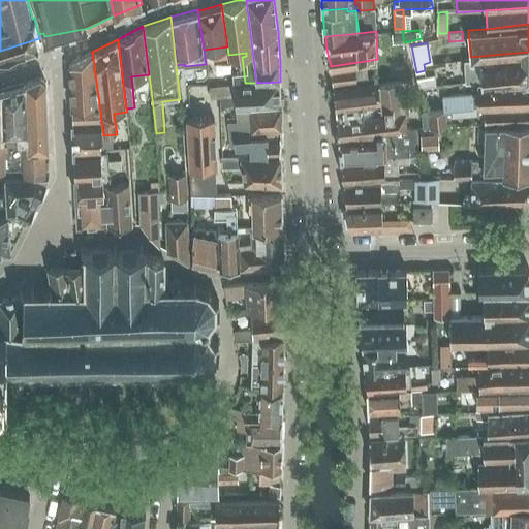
[(528,78),(528,52),(470,57),(470,55),(468,56),(467,48),(450,50),(453,67),(471,65),(471,82),(475,82),(528,78)]
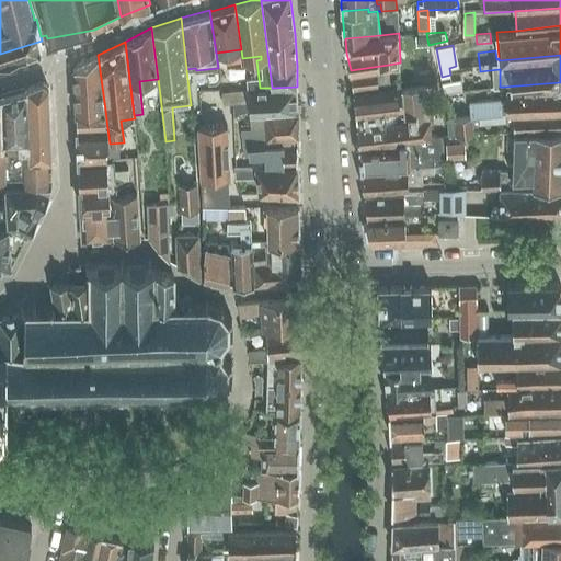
[(76,112),(105,110),(98,55),(73,67),(76,112)]
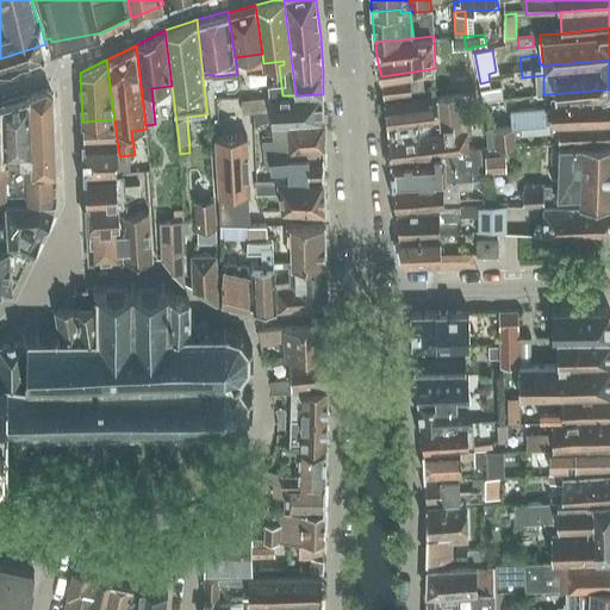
[(424,91),(422,70),(381,76),(384,95),(424,91)]
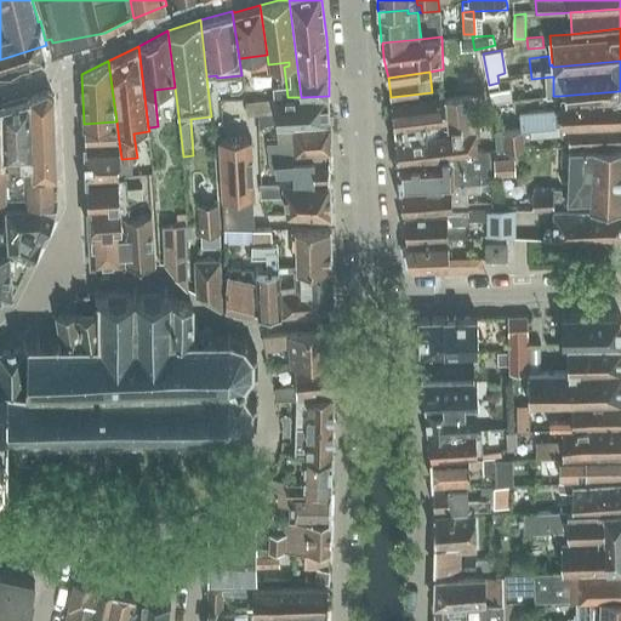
[(47,90),(30,97),(33,176),(56,175),(53,95),(47,90)]
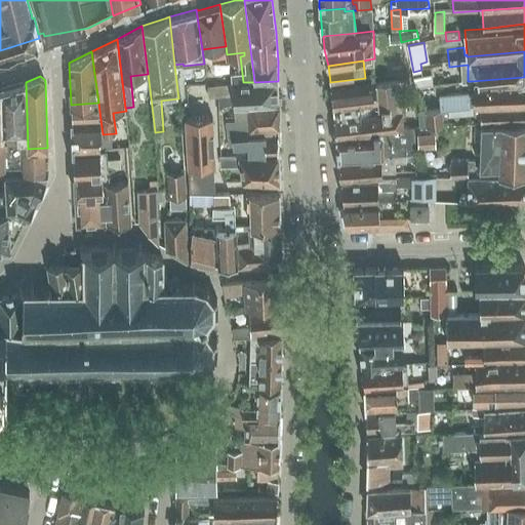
[(524,77),(472,81),(474,94),(471,94),(471,92),(440,96),(442,108),(442,109),(475,107),(481,107),(524,104),(524,77)]
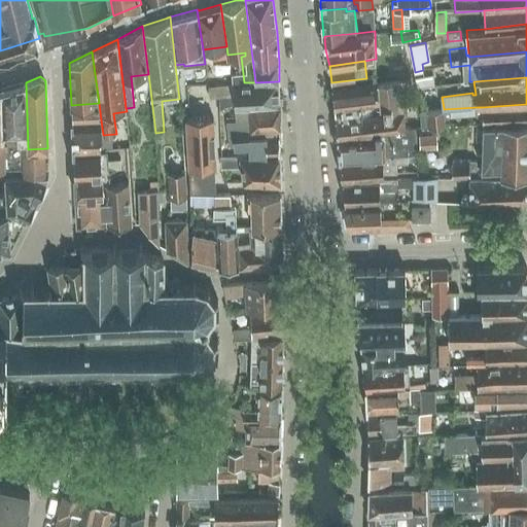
[(335,115),(338,135),(341,159),(408,154),(418,154),(416,128),(406,128),(403,109),(400,79),(378,82),(377,82),(331,88),(335,115)]
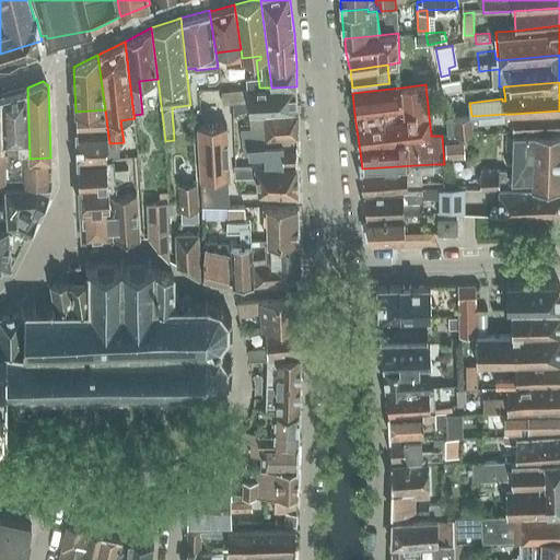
[(248,101),(249,114),(299,111),(298,111),(296,86),(271,88),(259,88),(247,89),(248,101)]
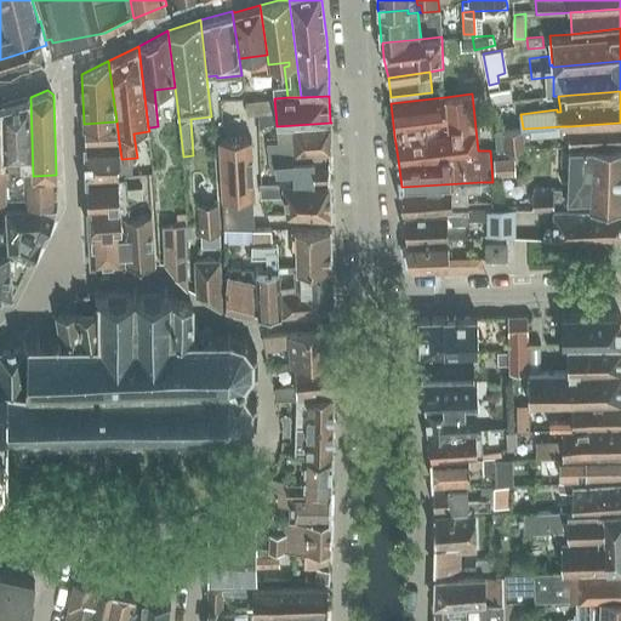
[(30,97),(3,104),(6,195),(24,194),(23,177),(33,176),(30,97)]
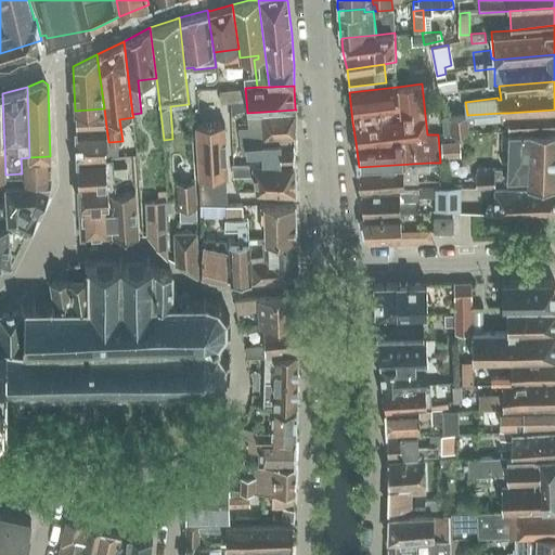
[(246,100),(245,88),(220,90),(220,102),(246,100)]
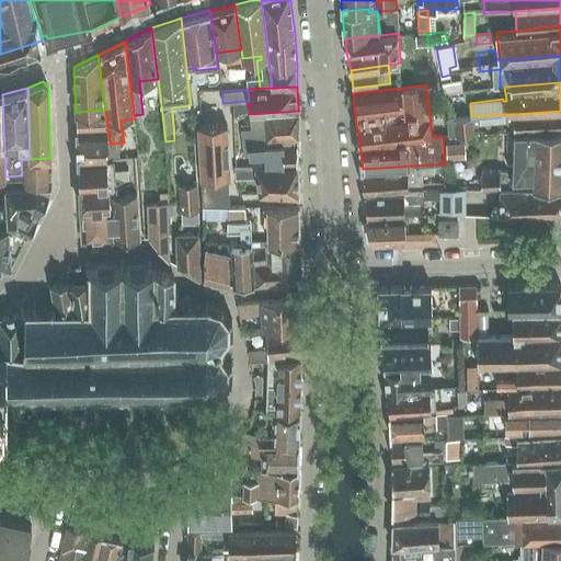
[(76,112),(77,129),(107,128),(105,110),(76,112)]
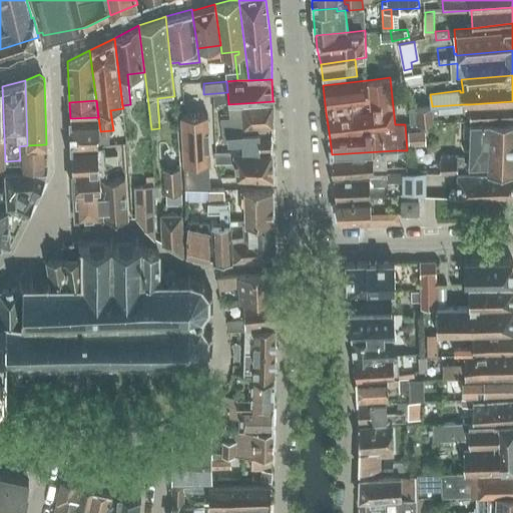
[(273,130),(274,101),(228,104),(229,117),(231,132),(273,130)]
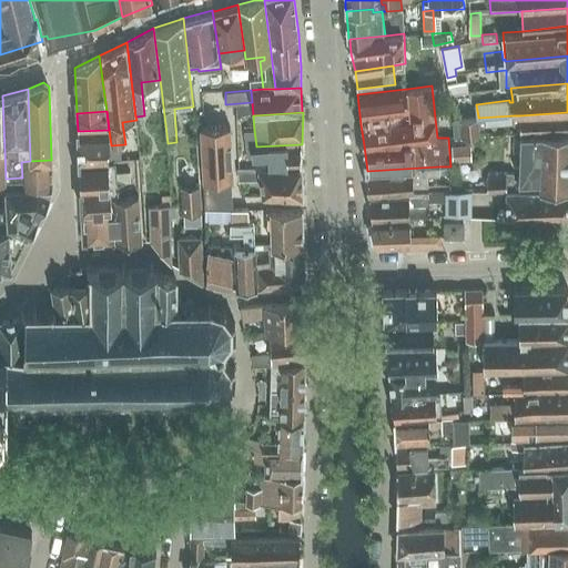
[(567,112),(520,115),(520,134),(567,132),(567,112)]
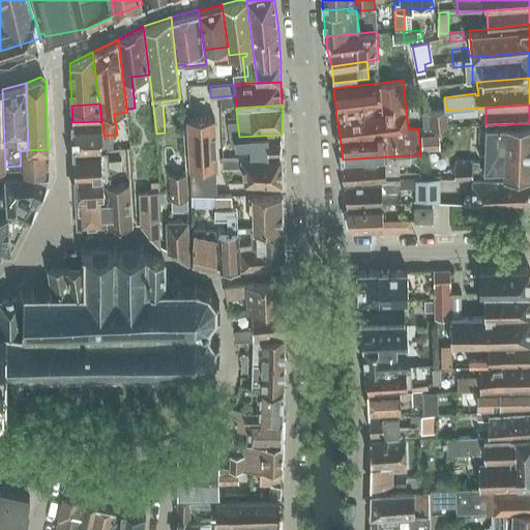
[(423,127),(448,125),(446,110),(446,109),(422,111),(423,127)]
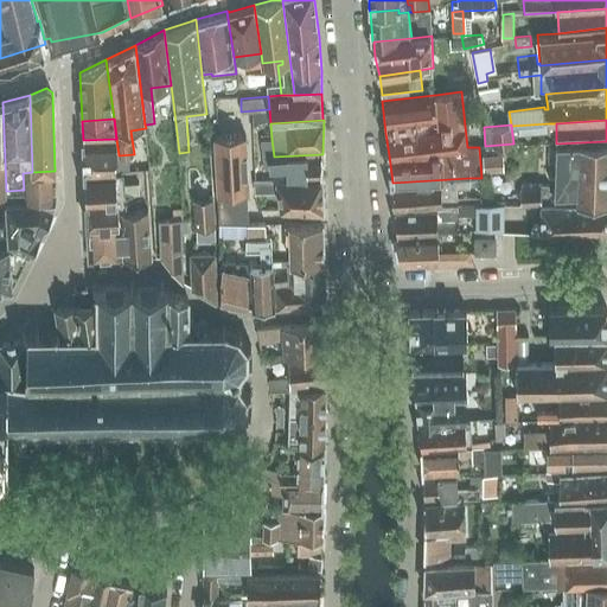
[(248,191),(249,191),(247,134),(213,136),(218,222),(247,223),(249,223),(248,191)]
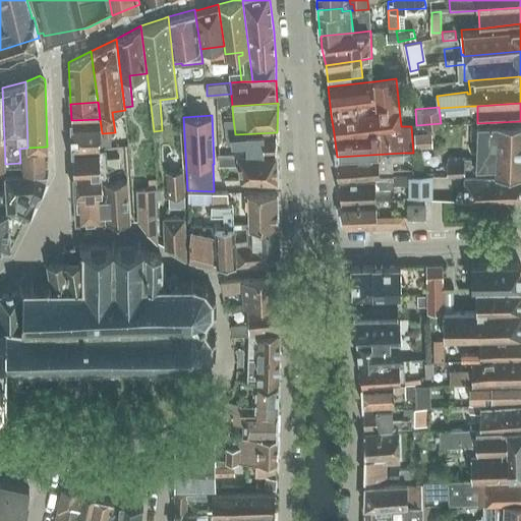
[(100,119),(71,120),(72,147),(100,147),(99,133),(102,133),(100,119)]
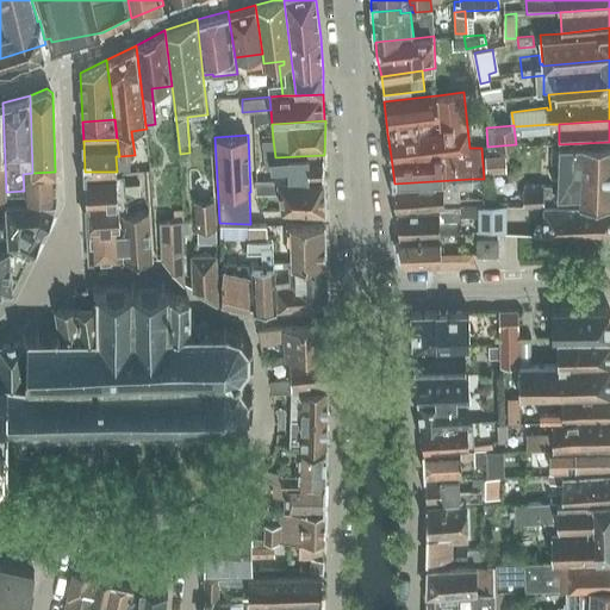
[(288,167),(288,179),(323,179),(324,155),(275,157),(273,139),(262,141),(266,169),(272,169),(288,167)]
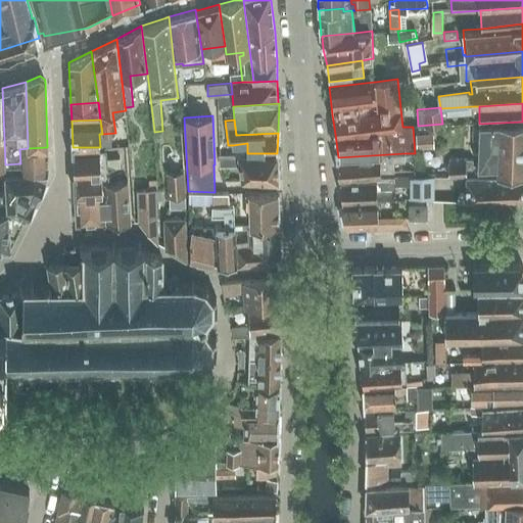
[(448,175),(465,175),(522,174),(522,122),(479,124),(478,163),(471,163),(471,158),(467,158),(467,157),(448,158),(448,169),(448,175)]
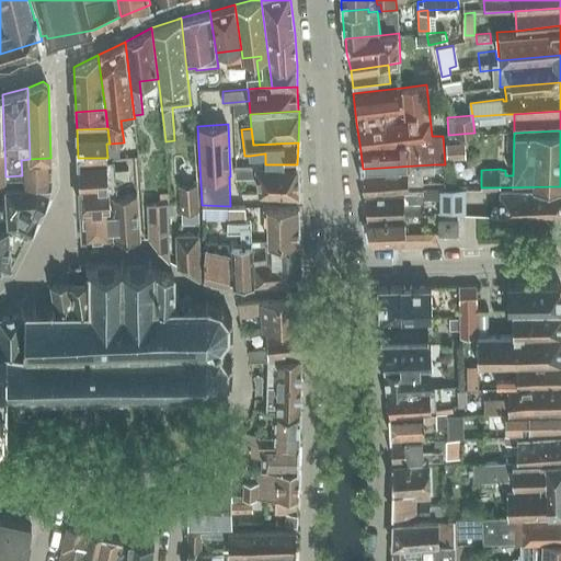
[(466,144),(446,144),(447,160),(466,159),(466,144)]
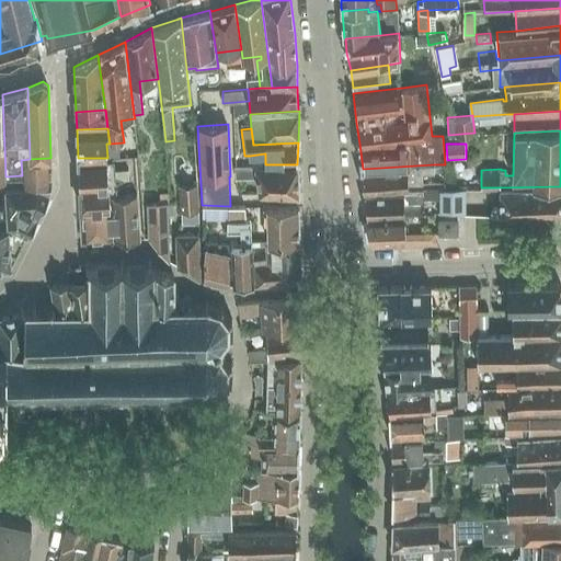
[(182,224),(197,222),(197,209),(196,183),(195,183),(193,151),(178,151),(180,183),(179,184),(180,210),(181,210),(182,224)]
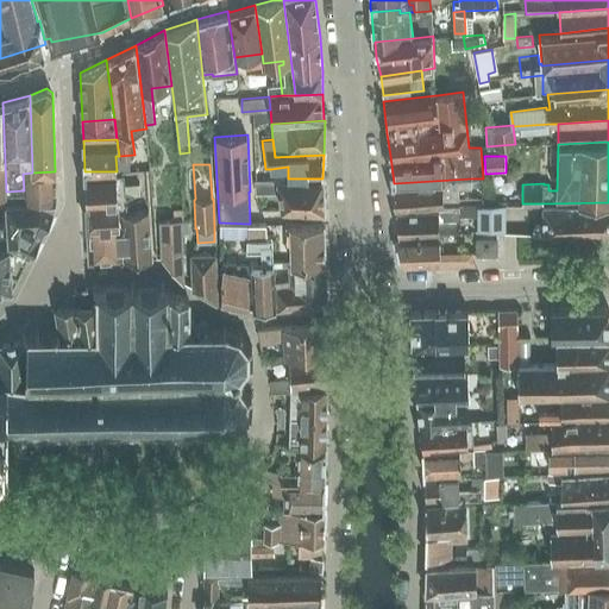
[(32,173),(23,174),(24,190),(24,199),(56,199),(55,171),(32,173)]
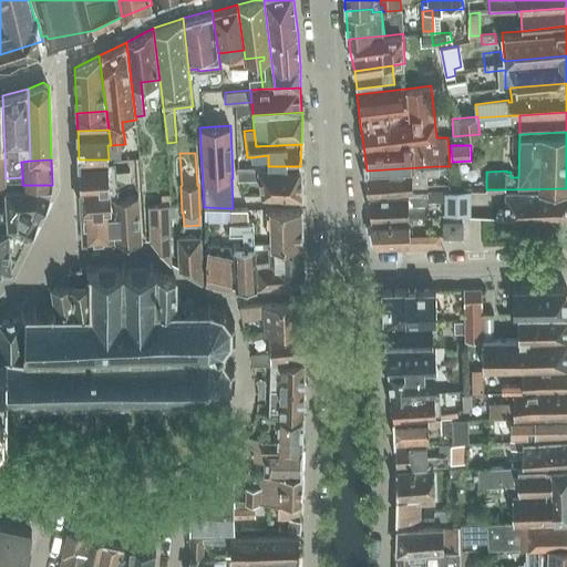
[(110,172),(109,160),(79,160),(79,165),(80,165),(81,188),(111,186),(109,172),(110,172)]
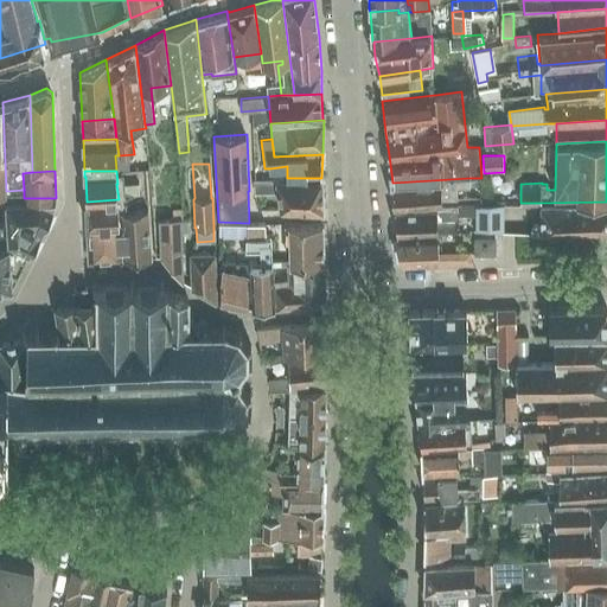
[(321,179),(321,178),(287,178),(276,179),(254,179),(255,192),(278,192),(280,209),(323,211),(323,179),(321,179)]
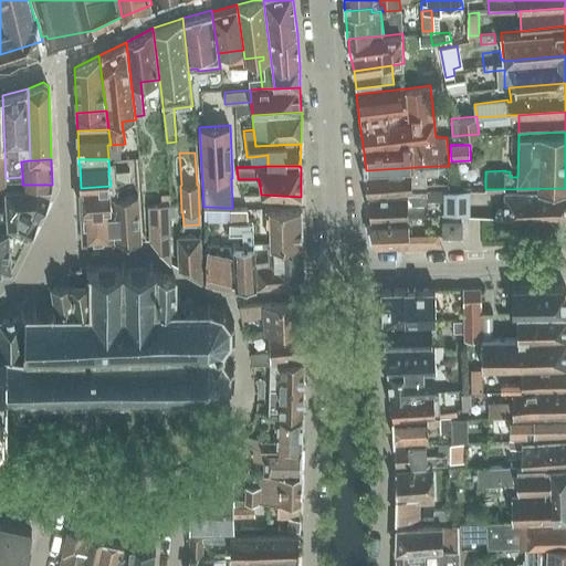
[(439,174),(438,166),(366,170),(367,188),(412,186),(427,186),(427,175),(439,174)]
